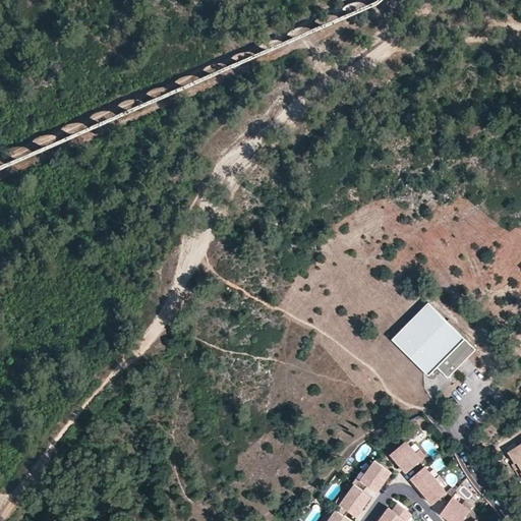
[(476,349),(428,302),(392,339),(424,371),(442,371),(448,378),(476,349)]
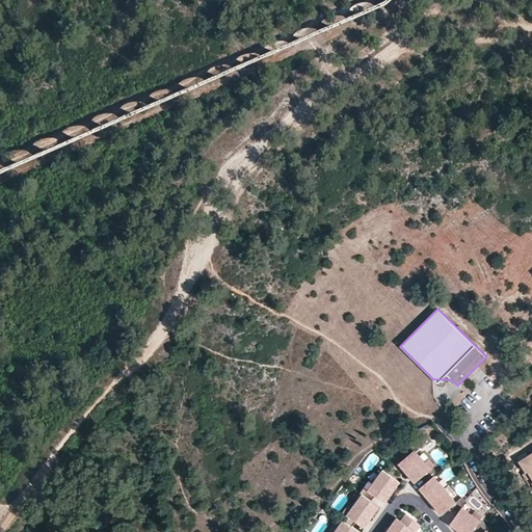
[(443,388),(451,379),(433,379),(443,388)]
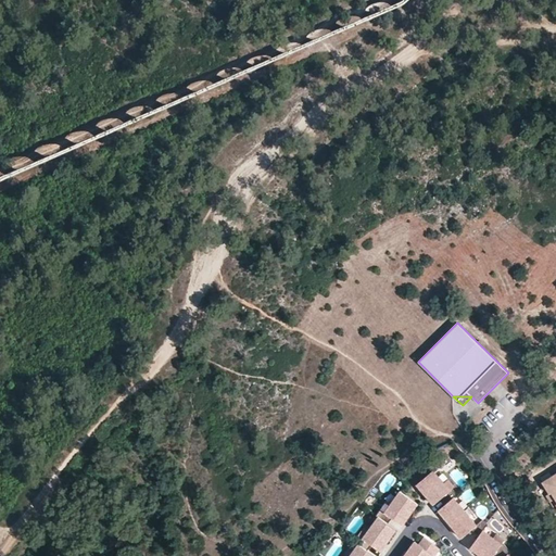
[(457,494),(453,489),(455,487),(449,479),(444,482),(441,485),(436,479),(439,477),(433,469),(416,484),(428,497),(431,495),(433,498),(430,502),(433,505),(441,498),(445,504),(453,496),(457,494)]
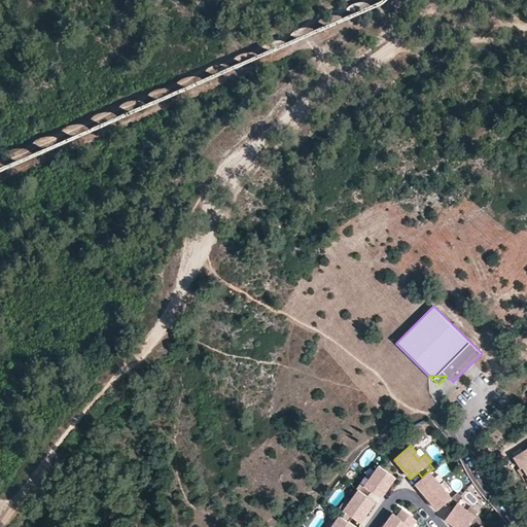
[(526,448),(514,457),(521,467),(522,466),(526,473),(526,478),(526,479),(526,478),(526,448)]
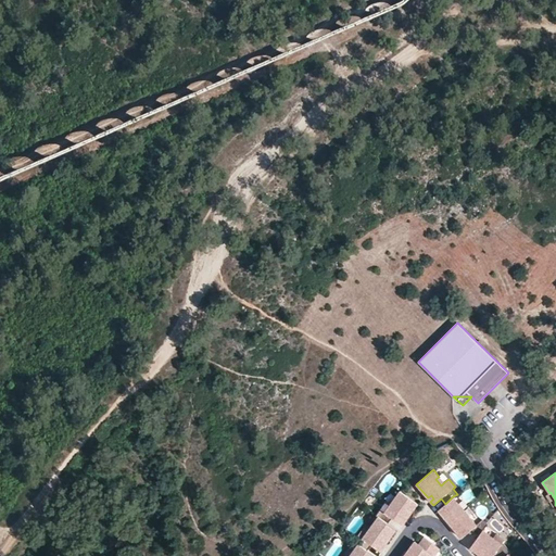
[(408,518),(418,504),(400,491),(395,497),(399,500),(393,506),(390,504),(386,501),(376,515),(378,516),(388,523),(392,518),(403,525),(405,521),(402,519),(404,515),(408,518)]
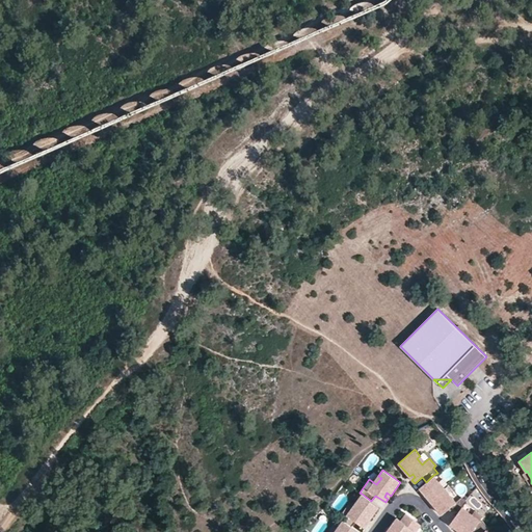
[(531,482),(531,478),(527,471),(526,472),(523,474),(530,485),(531,483),(531,482),(531,483),(531,482)]
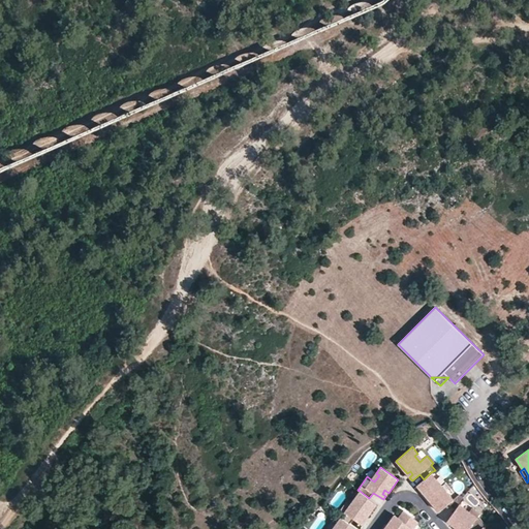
[(453,499),(431,472),(424,479),(416,486),(426,495),(428,493),(431,496),(433,499),(430,501),(439,511),(448,504),(456,509),(460,504),(464,498),(459,494),(453,499)]
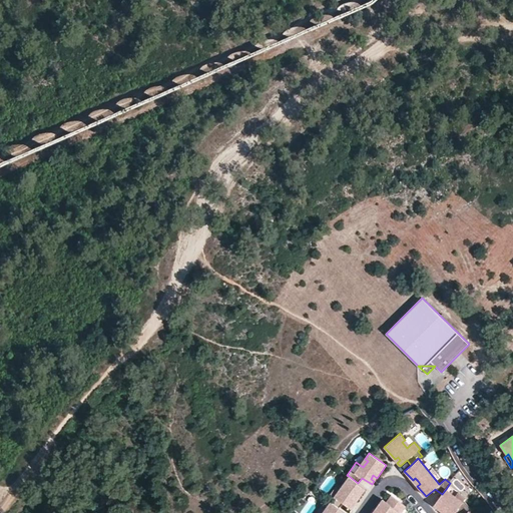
[(361,494),(366,488),(358,483),(349,476),(344,483),(347,485),(343,491),(340,489),(336,486),(331,494),(332,495),(328,500),(339,508),(343,503),(351,509),(353,506),(350,503),(353,500),(356,502),(361,494)]
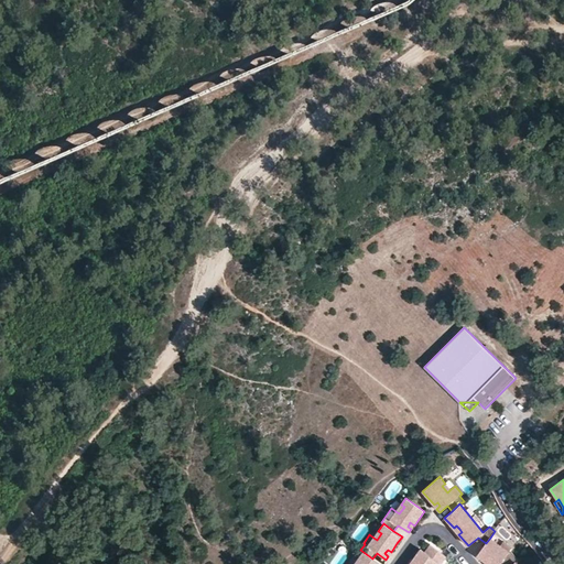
[(518,560),(510,550),(512,546),(503,541),(501,545),(498,549),(491,544),(495,541),(490,538),(486,543),(476,555),(488,563),(491,561),(495,563),(494,563),(499,563),(501,563),(512,563),(516,562),(518,560)]
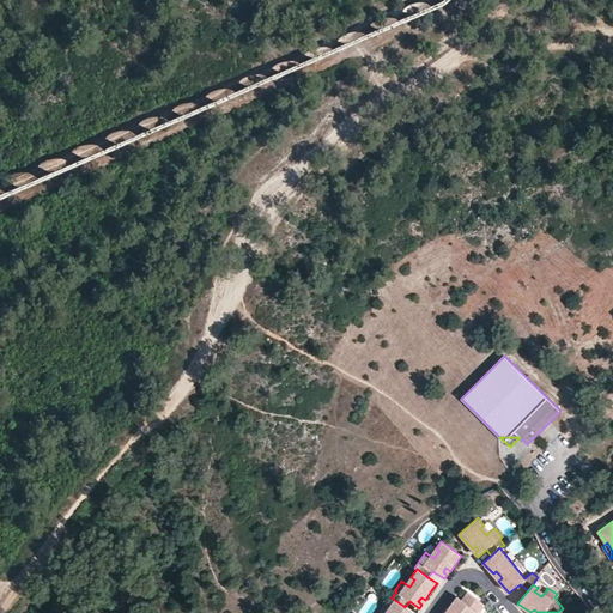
[(424,606),(434,593),(431,590),(425,600),(422,598),(418,601),(422,605),(424,606)]
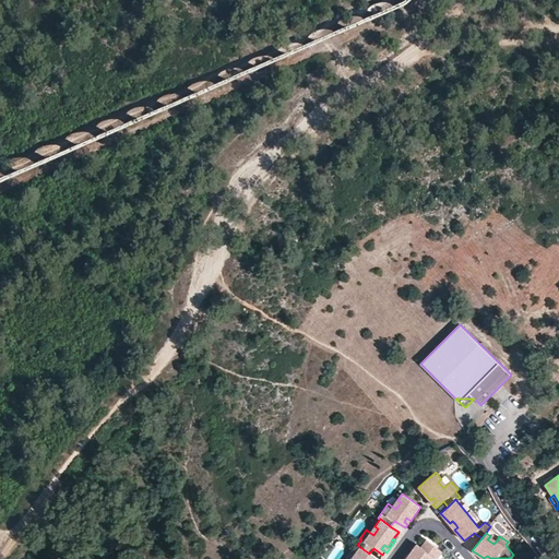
[(437,558),(442,551),(427,539),(421,547),(417,544),(406,558),(432,558),(435,557),(437,558)]
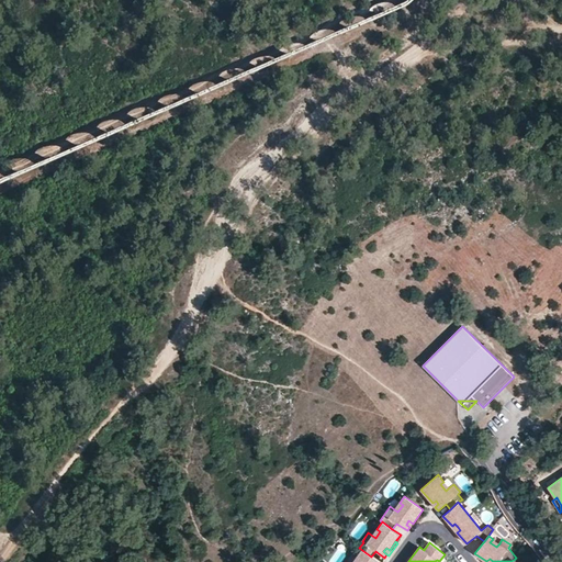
[(379,561),(371,557),(359,548),(358,547),(352,554),(356,558),(359,560),(358,561),(379,561)]
